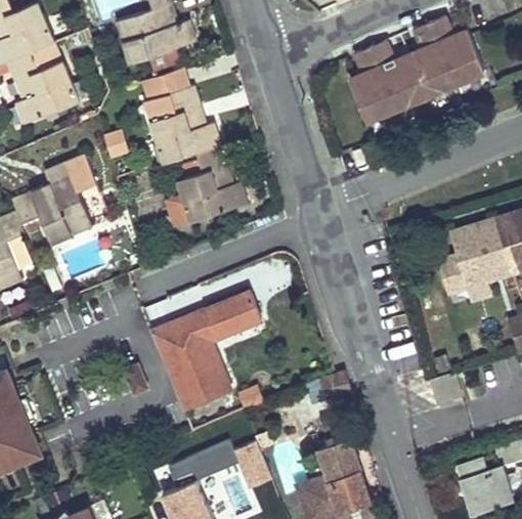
[(11,12),(6,0),(0,0),(0,65),(6,62),(38,49),(54,42),(37,2),(11,12)]
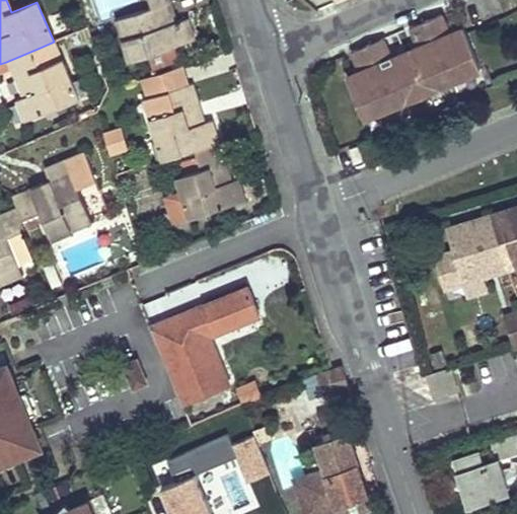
[(176,24),(167,0),(148,0),(152,11),(115,23),(128,64),(139,61),(167,52),(194,43),(187,21),(176,24)]
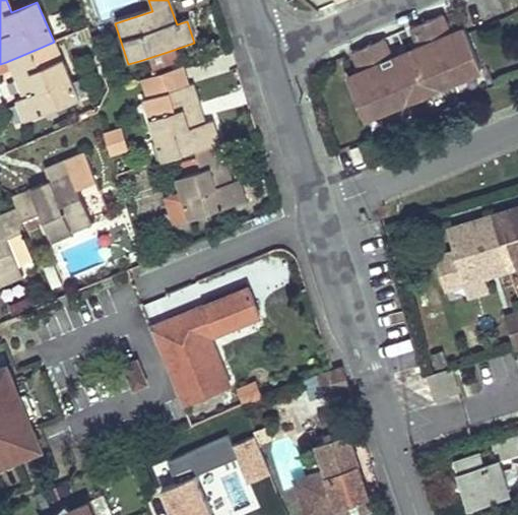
[(359,72),(345,79),(363,121),(481,71),(464,29),(450,36),(442,17),(410,29),(418,48),(389,60),(382,42),(351,54),(359,72)]
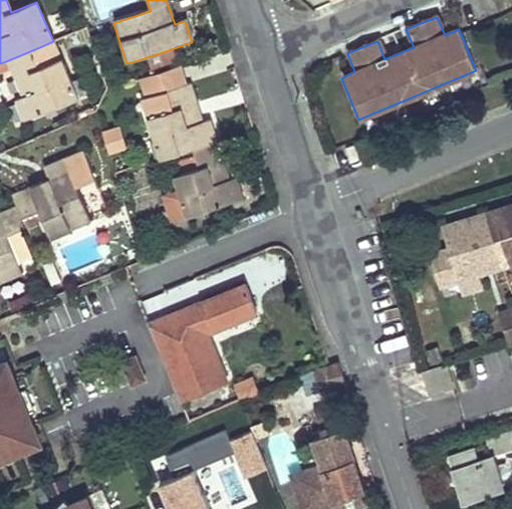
[(76,100),(60,60),(45,66),(37,48),(6,61),(20,99),(13,102),(23,123),(76,100)]
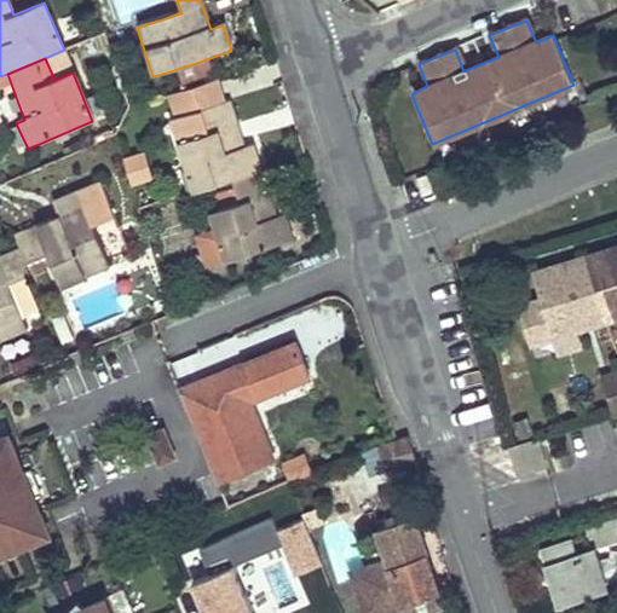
[(203,76),(200,62),(166,73),(171,87),(203,76)]
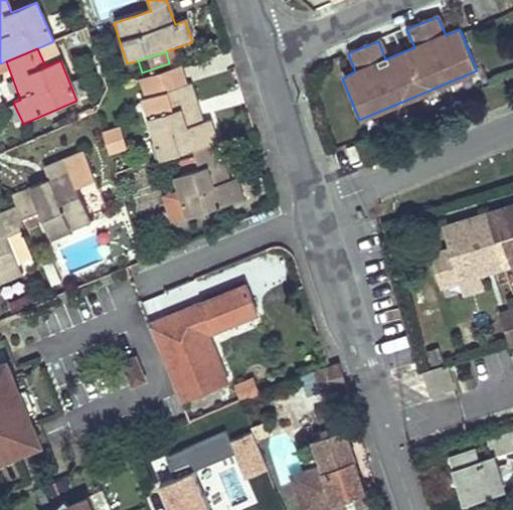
[(138,80),(144,101),(166,94),(186,87),(180,67),(138,80)]
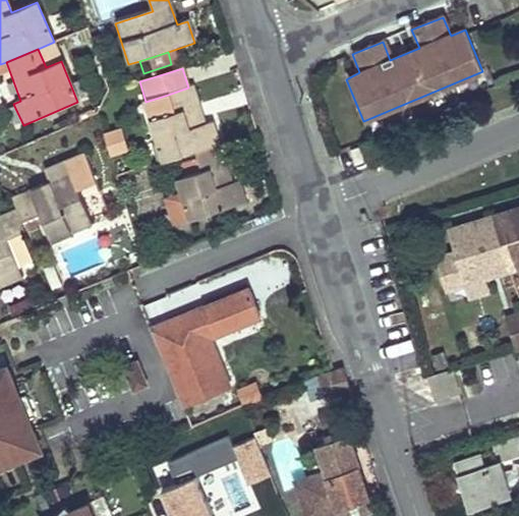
[(205,125),(192,87),(188,88),(168,95),(146,102),(141,103),(162,164),(195,153),(219,146),(212,123),(205,125)]
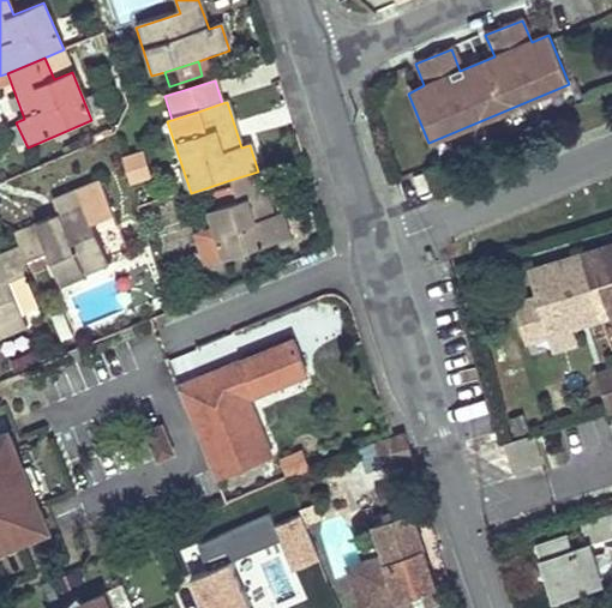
[(145,155),(121,158),(126,187),(150,184),(145,155)]
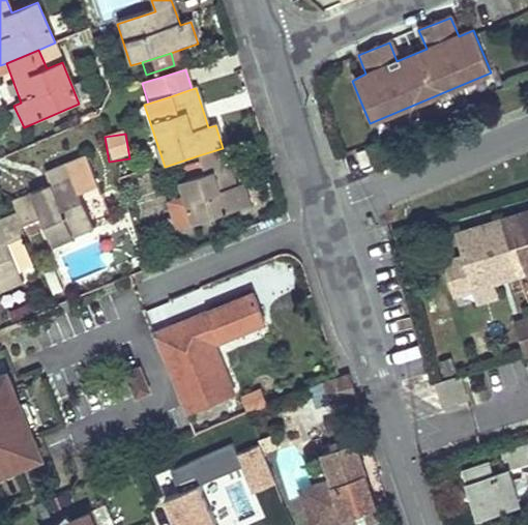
[(235,186),(223,148),(199,155),(204,175),(179,182),(185,200),(194,225),(251,207),(243,184),(235,186)]
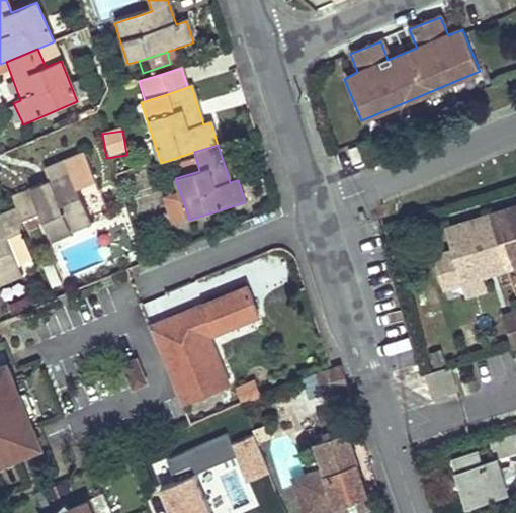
[(16,209),(21,221),(39,214),(51,241),(91,225),(75,187),(91,181),(80,156),(46,170),(51,183),(12,199),(16,209)]
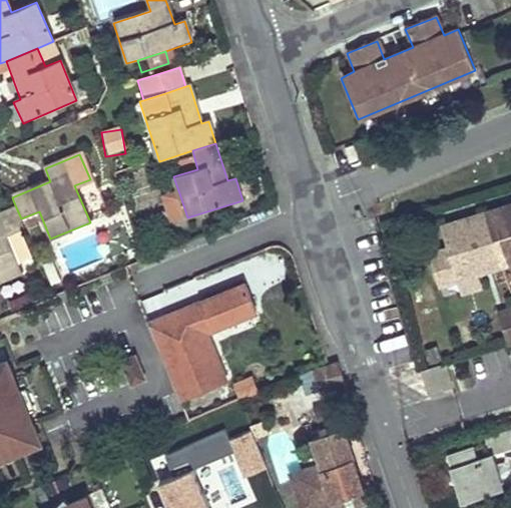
[(187,217),(179,193),(162,198),(170,222),(187,217)]
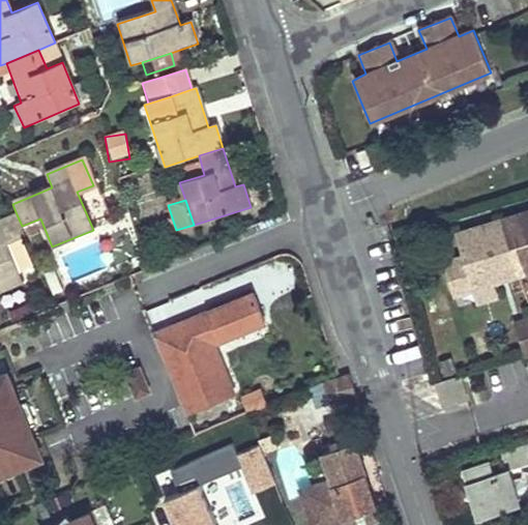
[(527,212),(455,236),(461,258),(441,264),(452,297),(472,291),(491,286),(527,273),(527,212)]
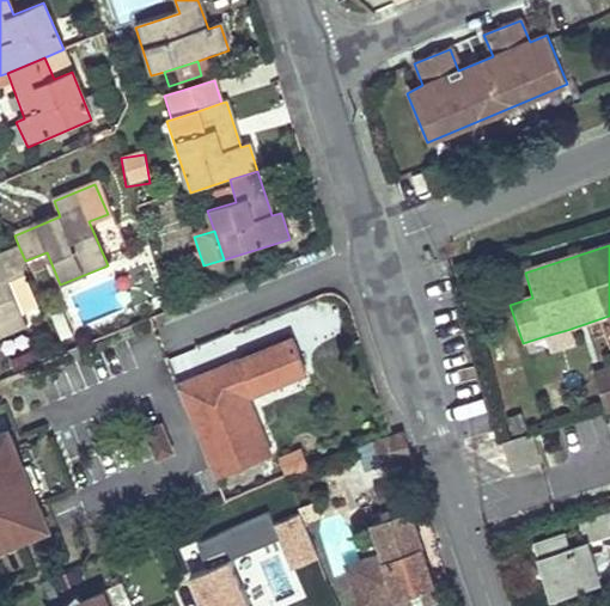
[(25,261),(19,248),(0,255),(0,338),(26,328),(7,282),(30,273),(25,261)]
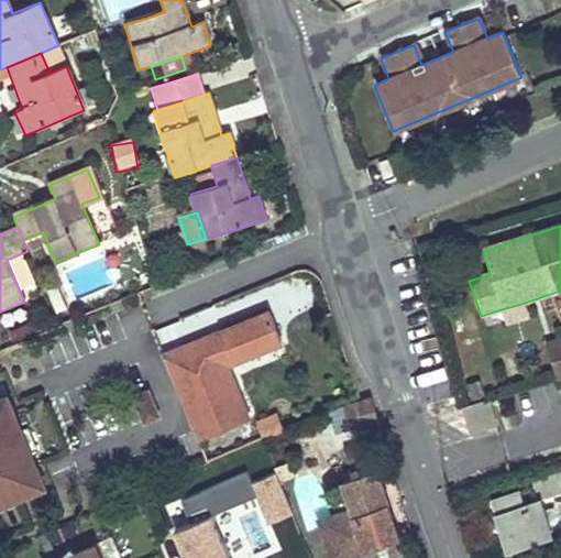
[(521,304),(502,309),(506,325),(527,318),(521,304)]
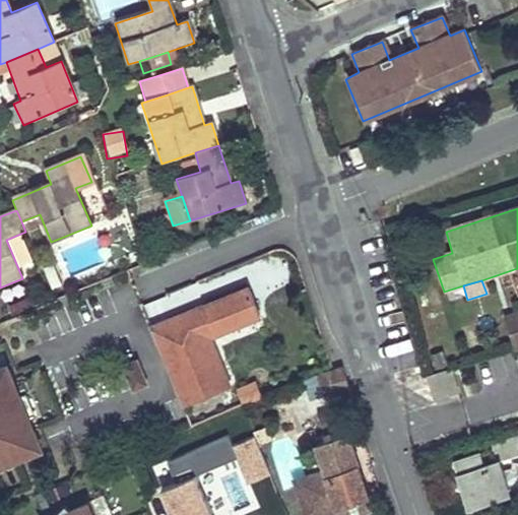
[(187,318),(151,332),(178,397),(198,389),(203,401),(228,390),(207,341),(260,319),(249,292),(196,314),(198,318),(188,321),(187,318)]
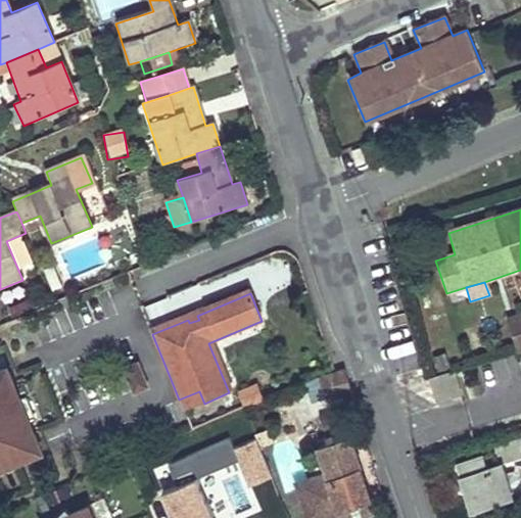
[(520,316),(507,321),(516,352),(520,350),(520,316)]
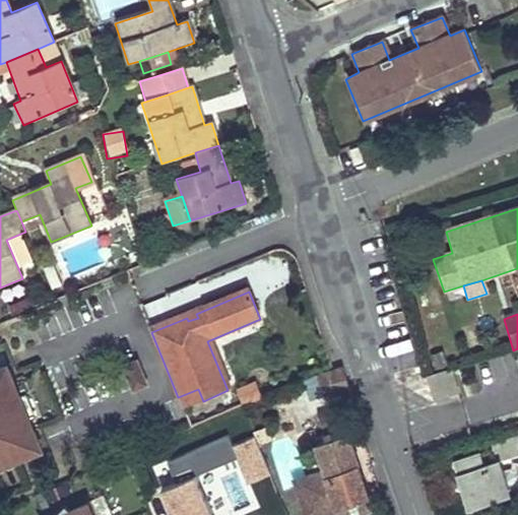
[(137,365),(125,370),(135,393),(147,388),(137,365)]
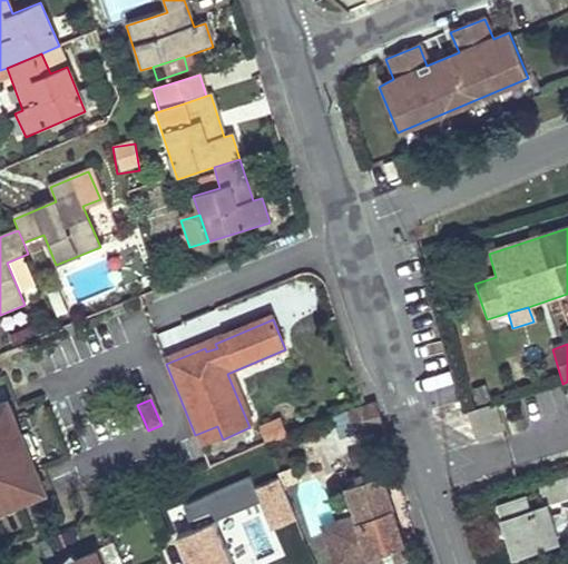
[(0,510),(12,505),(13,507),(46,494),(8,403),(0,405),(0,510)]
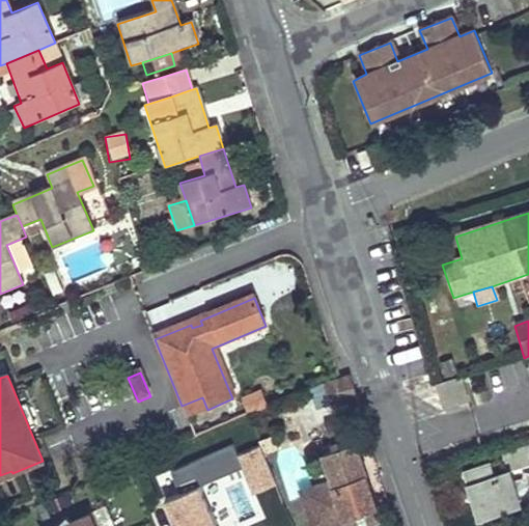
[(347,377),(338,381),(323,387),(330,408),(355,398),(347,377)]
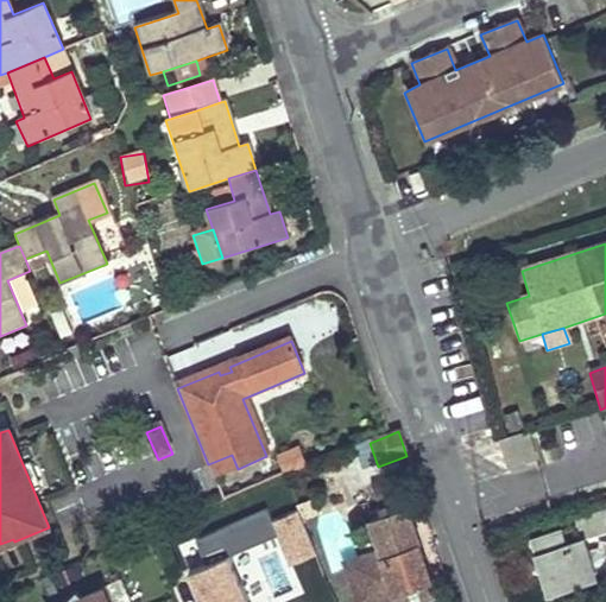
[(232,455),(208,464),(214,479),(238,469),(232,455)]
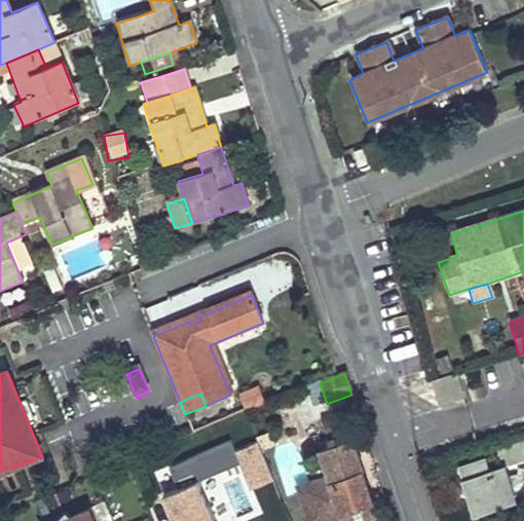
[(341,517),(371,507),(347,436),(323,444),(325,449),(319,450),(341,517)]
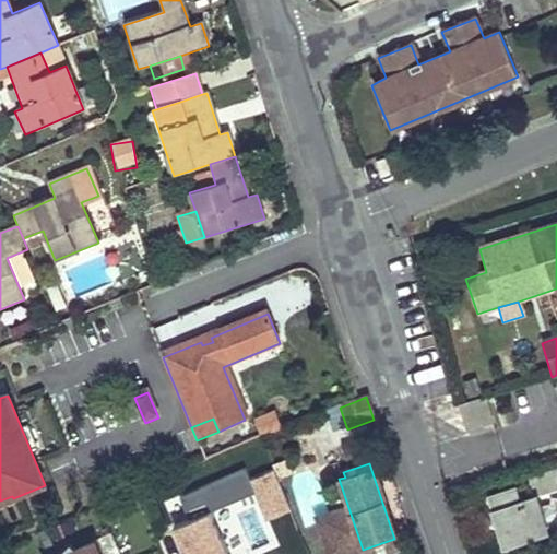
[(530,483),(489,494),(501,534),(543,521),(535,496),(556,490),(556,472),(529,481),(530,483)]
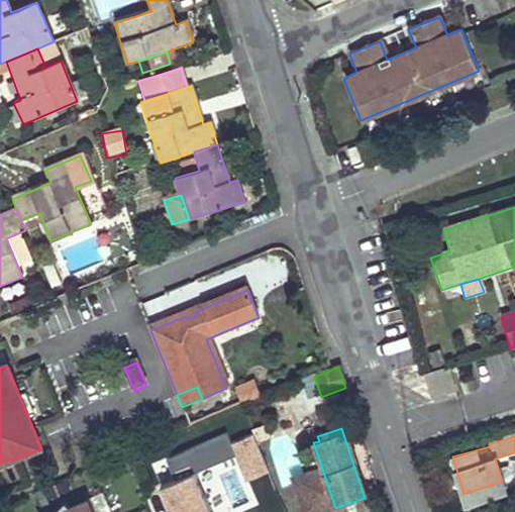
[(209,511),(195,477),(235,459),(226,439),(165,465),(184,509),(179,511),(209,511)]
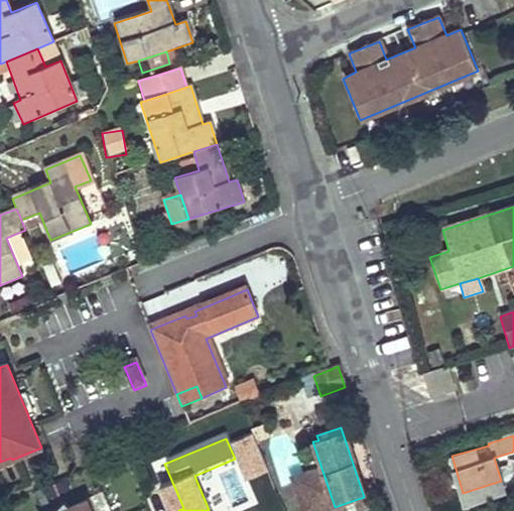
[(255,439),(233,443),(238,469),(259,465),(255,439)]
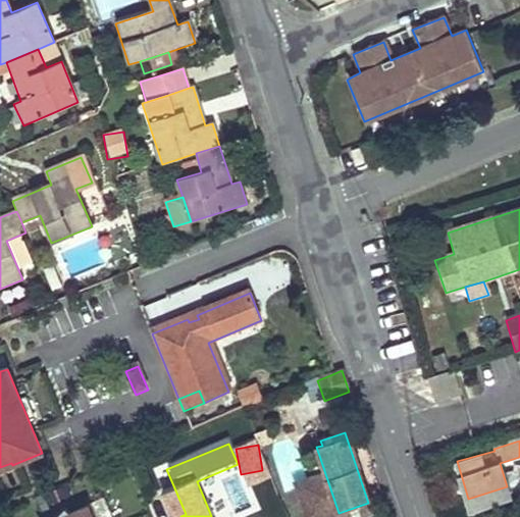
[(507,486),(468,499),(470,507),(509,496),(507,486)]
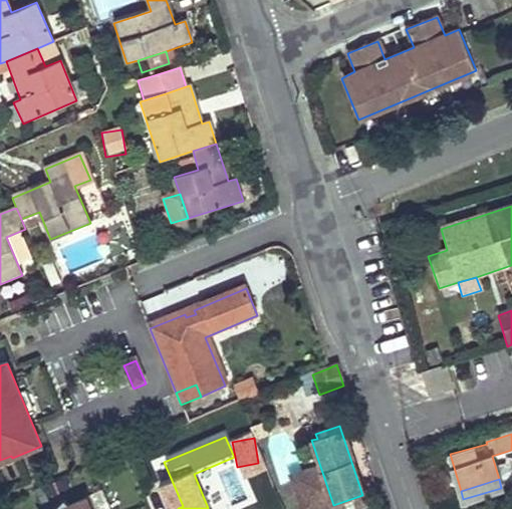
[(80,508),(75,498),(49,508),(80,508)]
